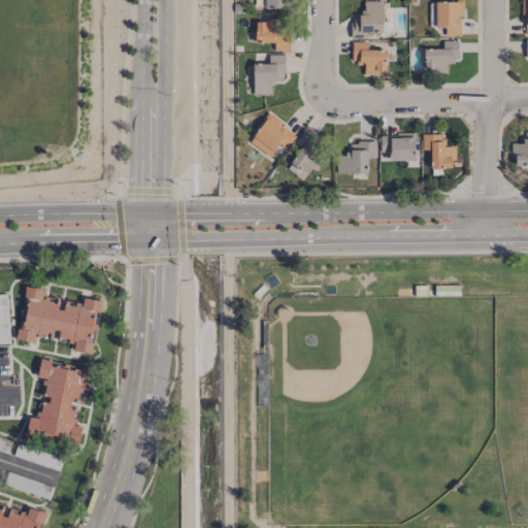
[(351,37),(366,38),(366,31),(382,31),(383,0),(367,0),(363,0),(363,14),(352,14),(351,37)]
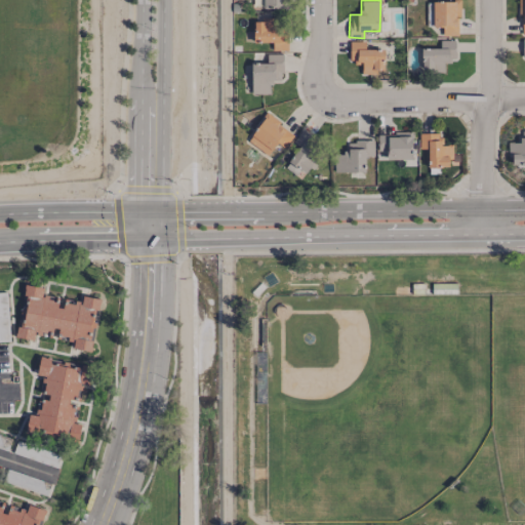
[(442,35),(459,35),(459,1),(433,1),(433,27),(442,27),(442,35)]
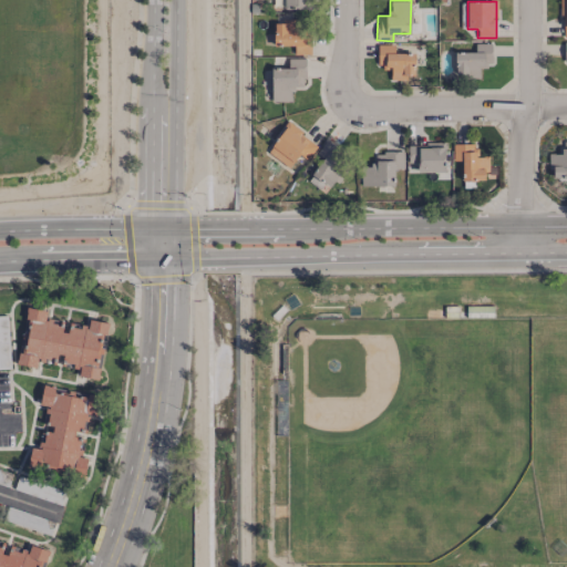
[(308,54),(307,20),(274,20),(274,44),(294,44),(295,54),(308,54)]
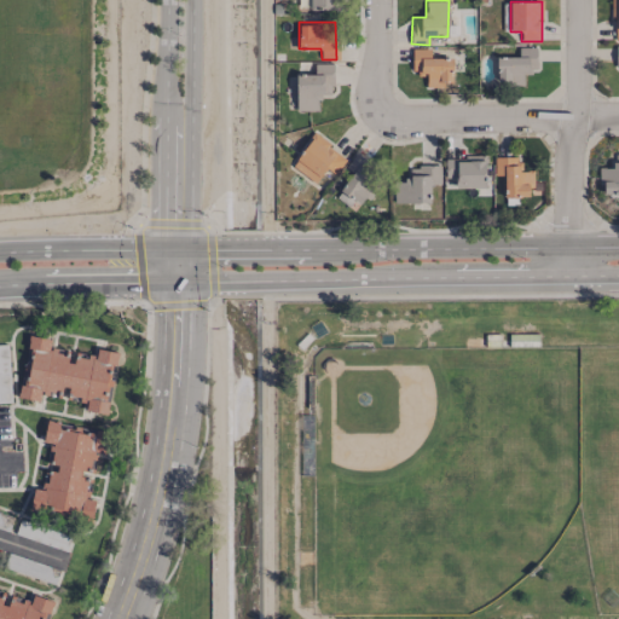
[(538,71),(537,46),(519,47),(519,57),(497,57),(497,85),(524,84),(524,71),(538,71)]
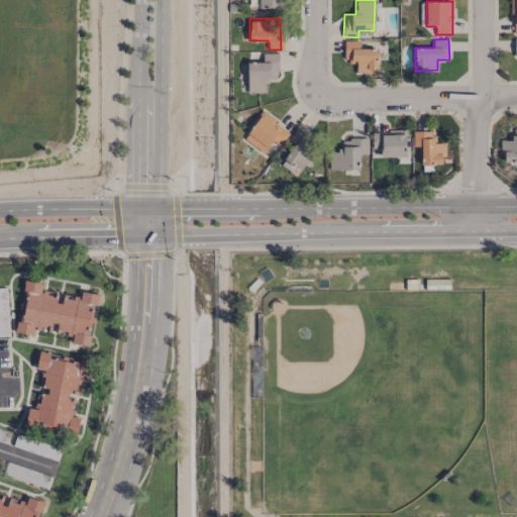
[(379,69),(379,48),(359,48),(359,40),(344,40),(343,62),(356,62),(355,73),(371,73),(371,69),(379,69)]
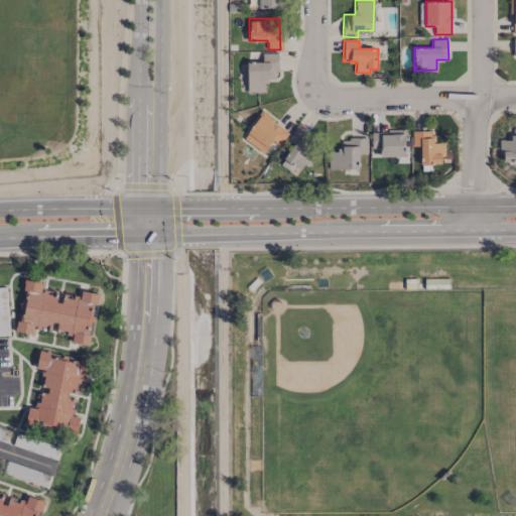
[(247,92),(266,92),(266,79),(278,78),(277,52),(262,52),(262,61),(247,62),(247,92)]
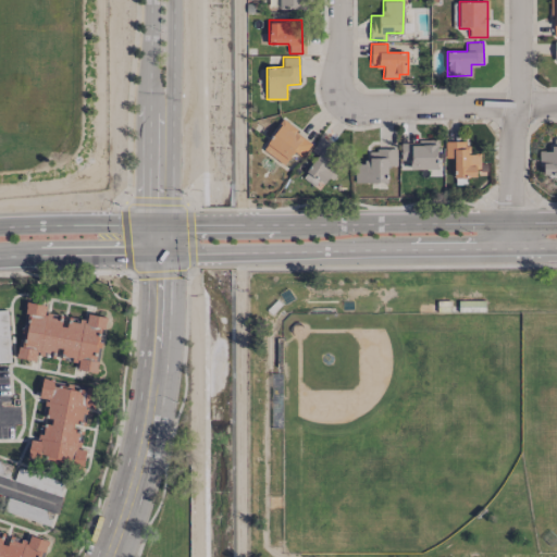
[(301,157),(312,141),(282,121),(262,149),(284,164),(293,151),(301,157)]
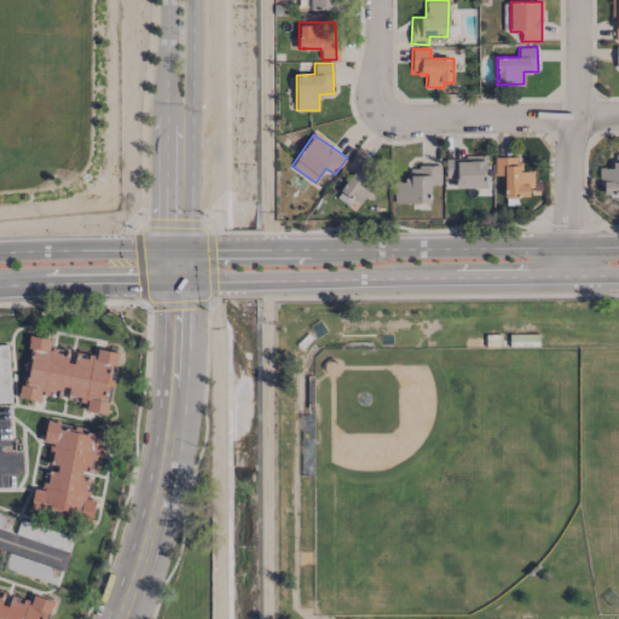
[(363,207),(371,185),(365,183),(374,161),(353,154),(336,197),(363,207)]
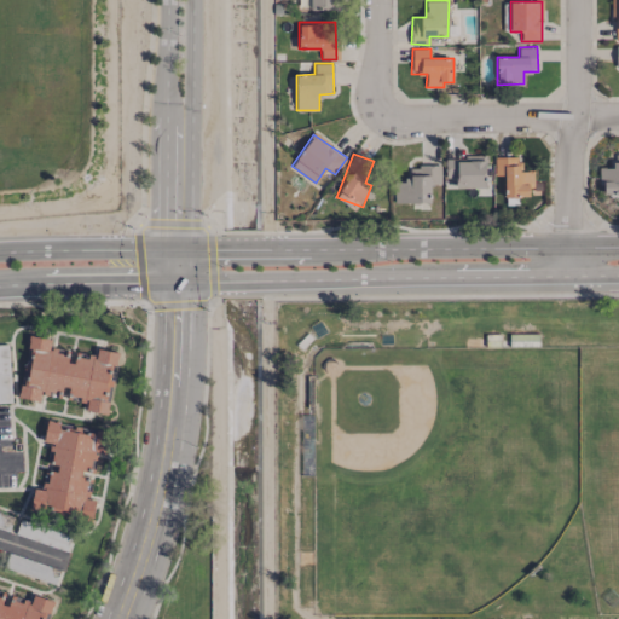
[(618,154),(609,155),(609,167),(600,167),(600,195),(618,194),(618,154)]
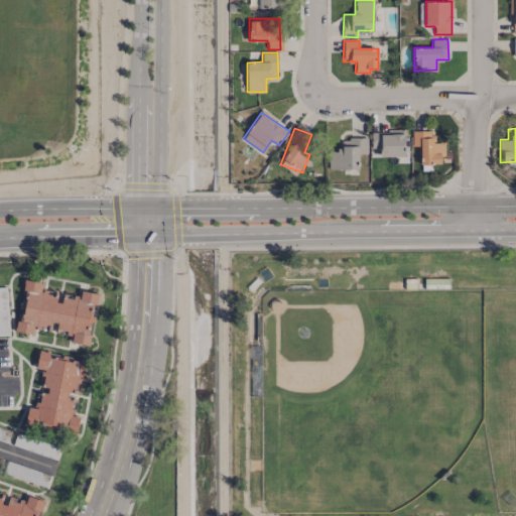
[(380,157),(406,156),(405,130),(371,131),(372,148),(379,148),(380,157)]
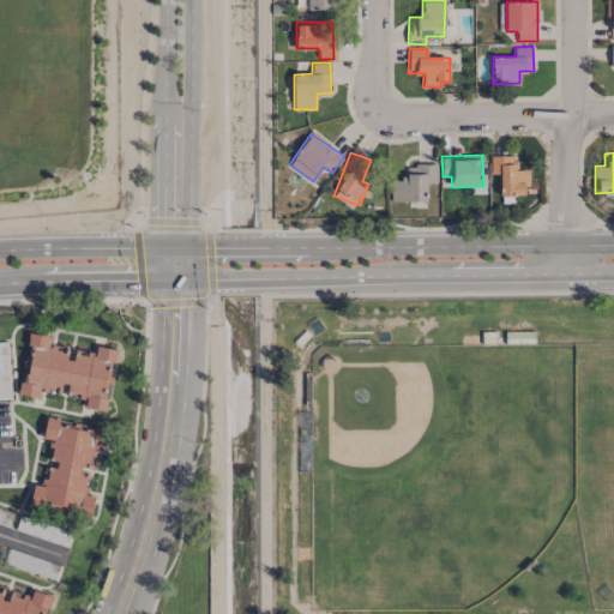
[(516,155),(491,155),(491,174),(500,174),(500,196),(525,196),(524,181),(529,181),(529,169),(516,169),(516,155)]
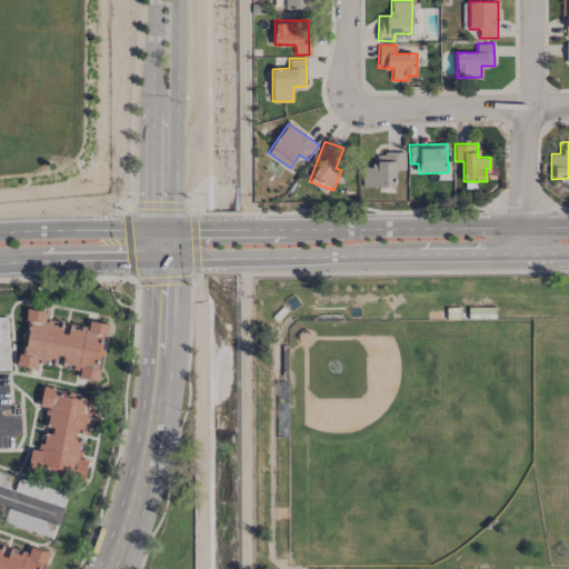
[(405,169),(405,151),(376,152),(376,165),(362,165),(363,187),(396,186),(396,169),(405,169)]
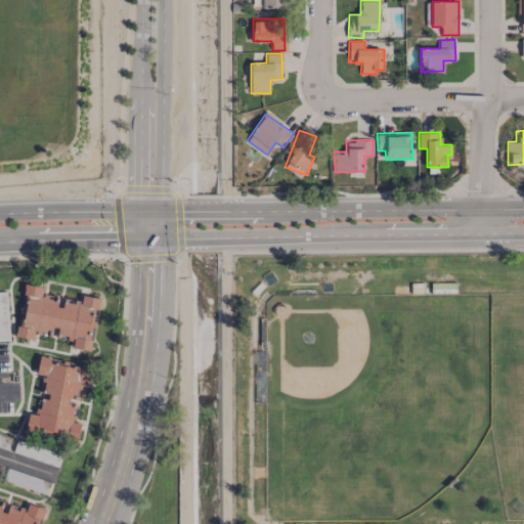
[(85,350),(101,300),(83,294),(80,303),(42,291),(43,288),(26,282),(22,296),(28,298),(15,335),(33,341),(36,331),(73,343),(72,346),(85,350)]
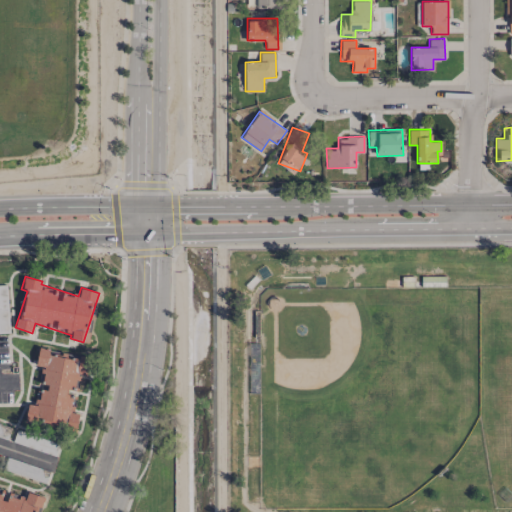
[(76,431),(79,413),(73,412),(79,373),(88,375),(91,357),(38,348),(36,365),(43,366),(41,379),(48,380),(46,392),(38,390),(36,405),(27,404),(24,423),(76,431)]
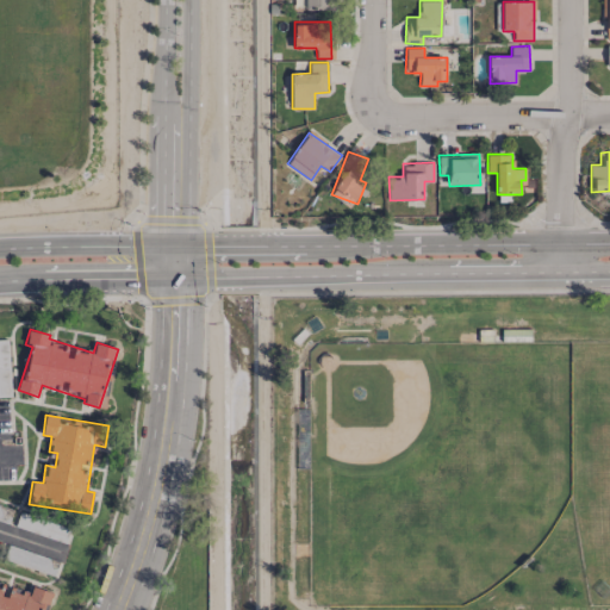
[(0,609),(42,609),(45,603),(49,604),(54,592),(32,585),(30,591),(7,584),(8,584),(0,582),(0,609)]
